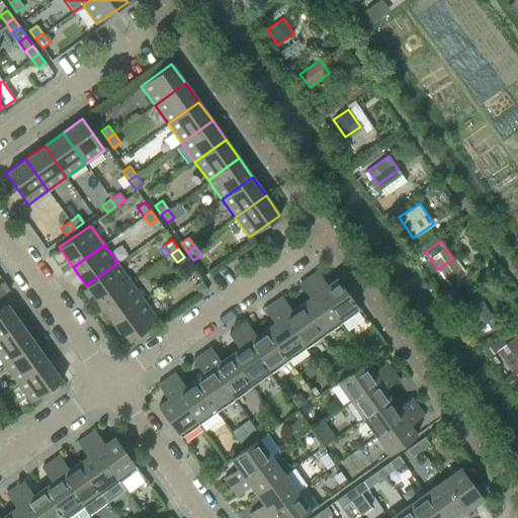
[(99,305),(131,282),(117,263),(86,285),(99,305)]
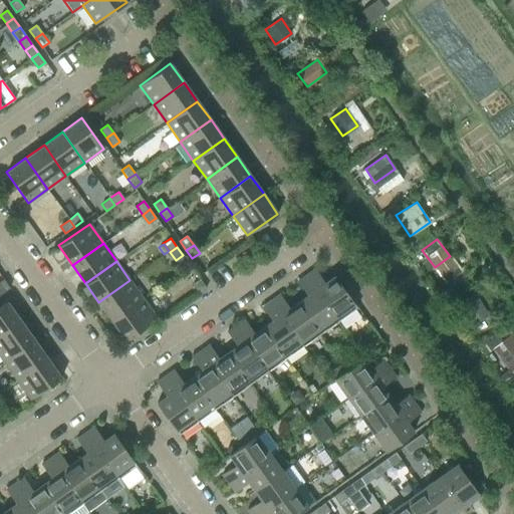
[(356,307),(334,276),(324,282),(315,269),(306,275),(338,320),(356,307)]
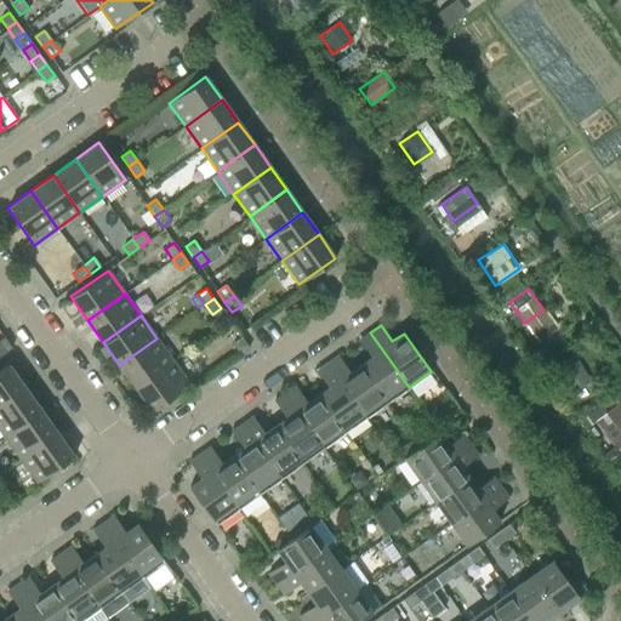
[(409,387),(370,332),(359,340),(371,357),(360,364),(388,403),(409,387)]
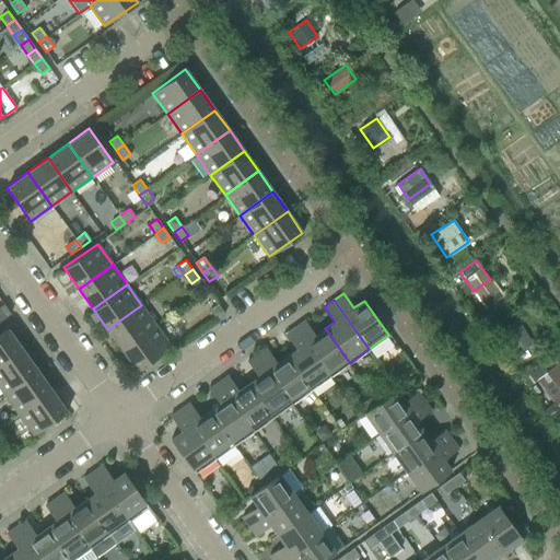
[(0,321),(10,314),(3,304),(0,305),(0,321)]
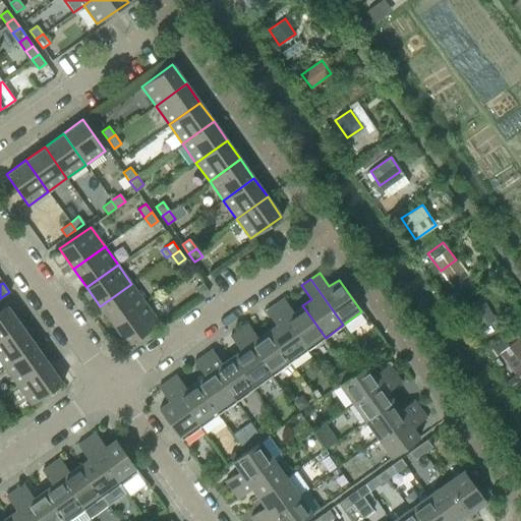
[(209,292),(203,283),(195,288),(201,297),(209,292)]
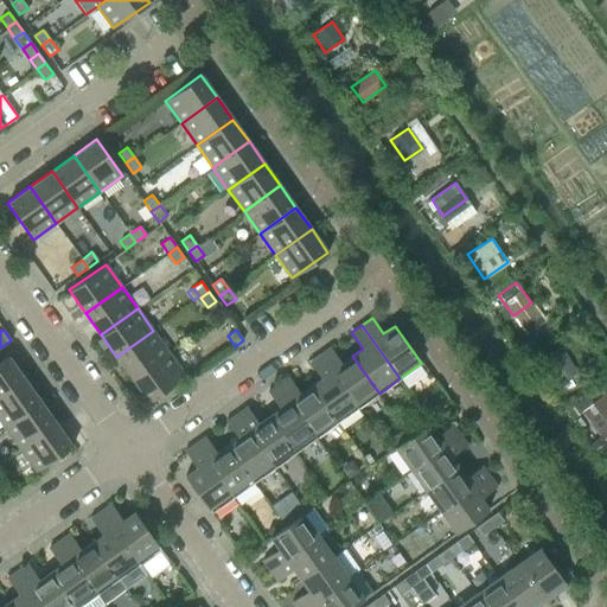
[(133,378),(168,353),(153,331),(116,357),(133,378)]
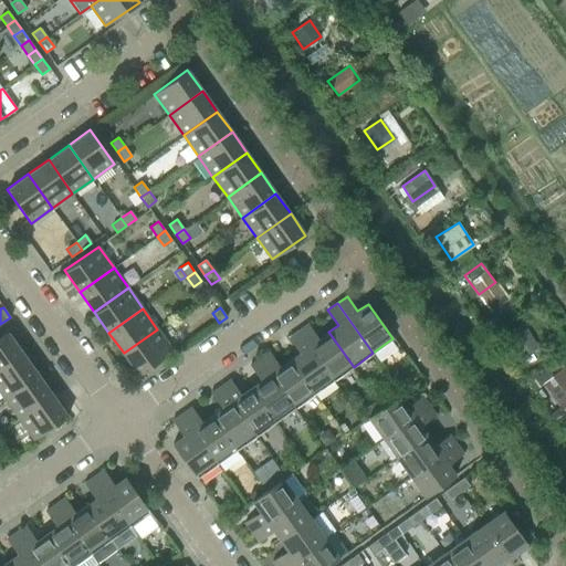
[(354,367),(328,332),(318,338),(308,324),(299,331),(334,380),(354,367)]
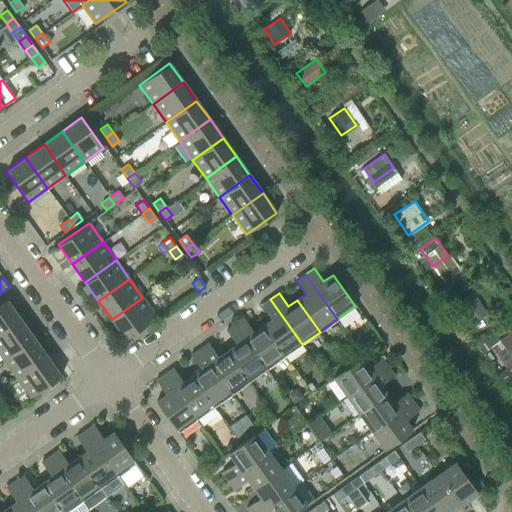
[(488,314),(473,293),(457,304),(473,325),(488,314)]
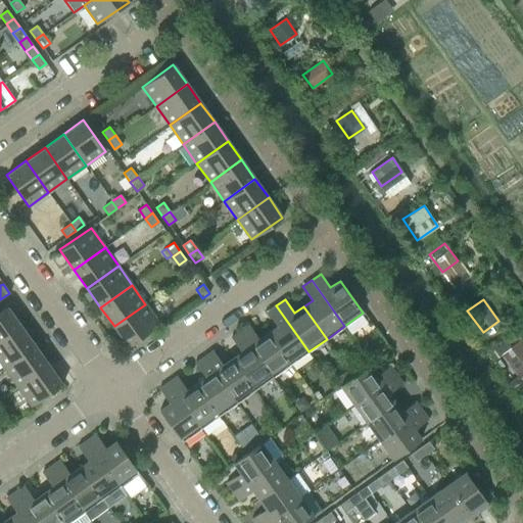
[(128,346),(159,324),(145,304),(114,326),(128,346)]
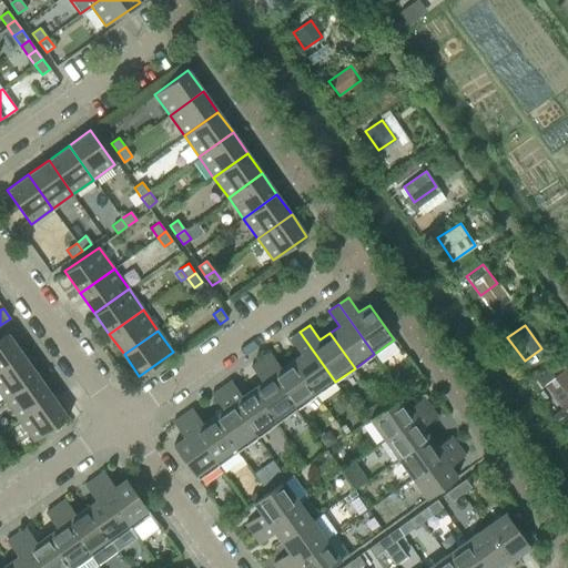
[(335,382),(300,332),(290,338),(301,354),(291,361),(315,396),(335,382)]
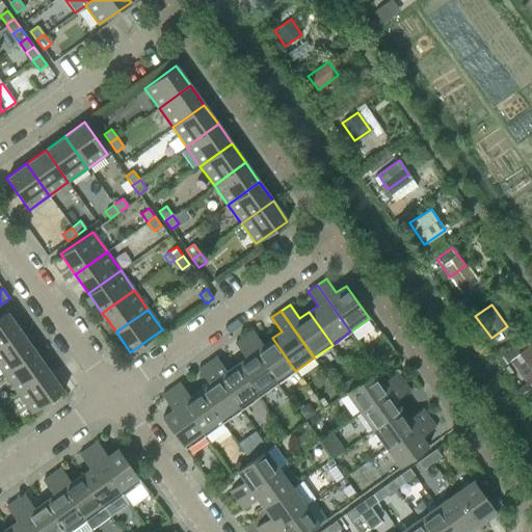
[(0,347),(22,333),(7,312),(0,317),(0,347)]
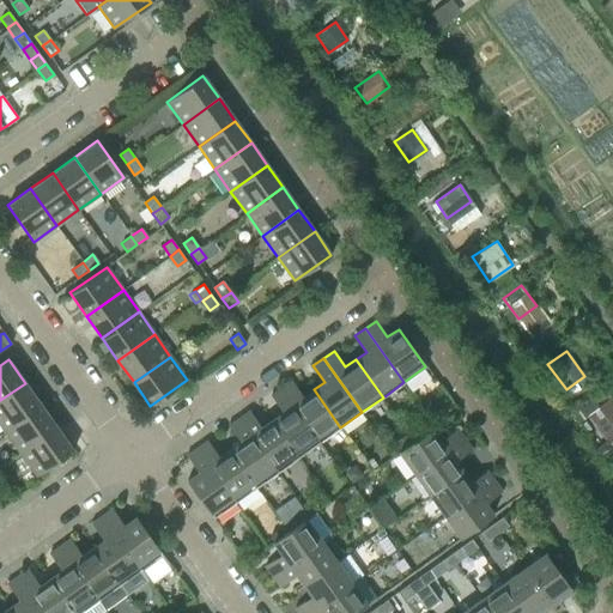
[(340,428),(314,389),(303,396),(291,381),(281,388),(320,442),(340,428)]
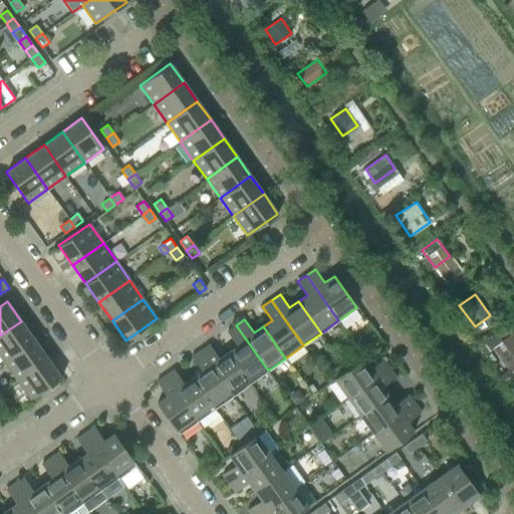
[(0,356),(3,361),(34,339),(21,321),(0,335),(0,356)]
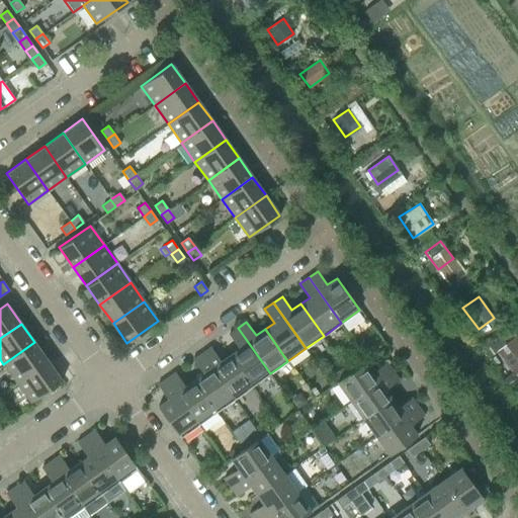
[(270,373),(238,328),(229,334),(238,348),(230,354),(252,386),(270,373)]
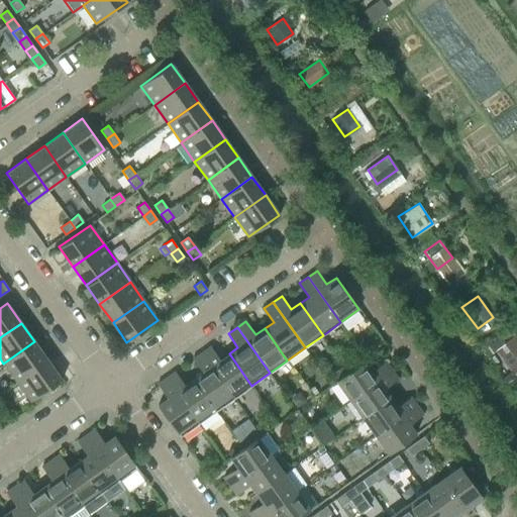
[(507,368),(516,359),(516,341),(513,336),(495,350),(507,368)]
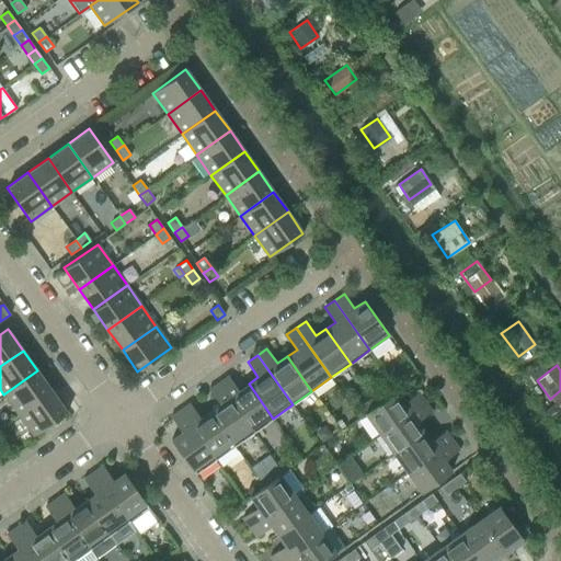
[(18,415),(52,391),(37,370),(3,395),(18,415)]
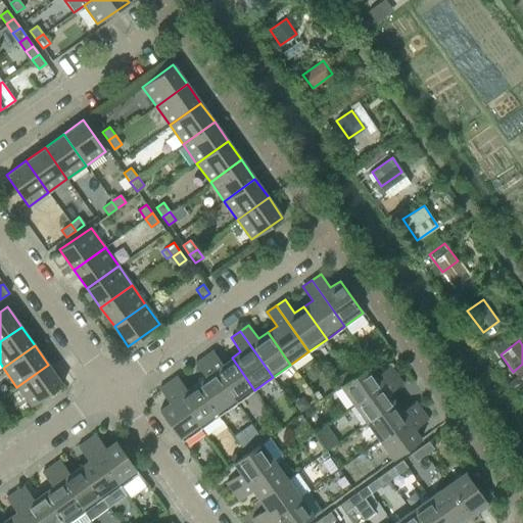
[(375,347),(365,354),(370,362),(379,354),(375,347)]
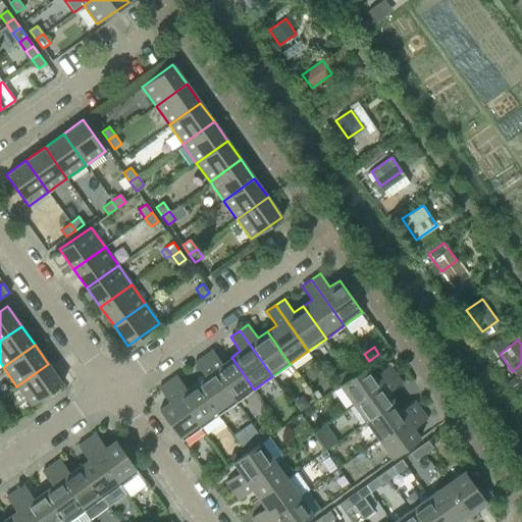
[(254,389),(231,357),(222,363),(212,350),(203,356),(237,402),(254,389)]
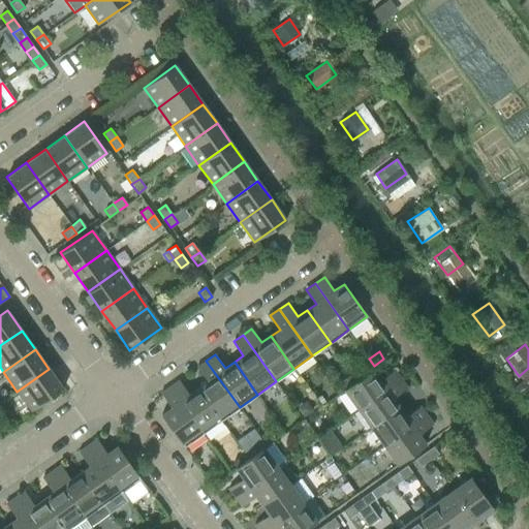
[(240,407),(206,361),(196,367),(207,381),(198,387),(221,421),(240,407)]
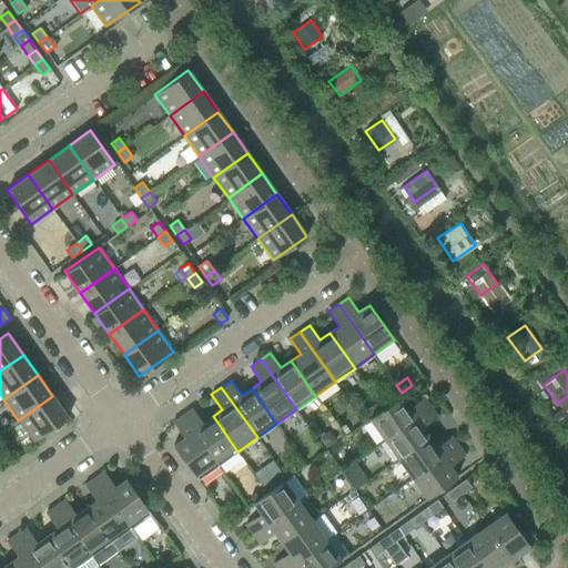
[(33,442),(68,417),(52,396),(18,421),(33,442)]
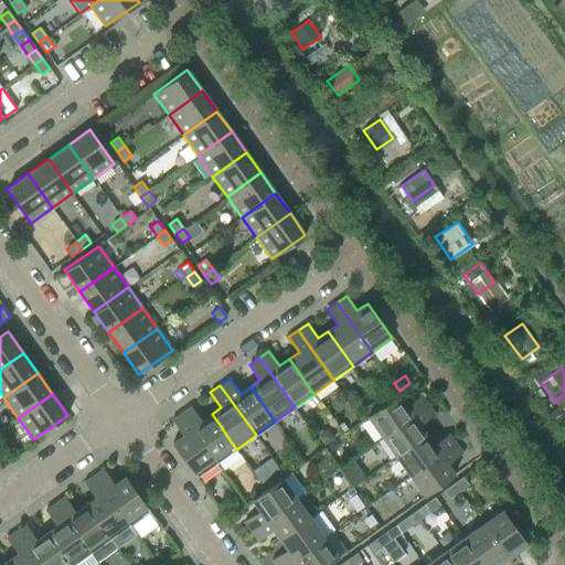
[(382,437),(427,405),(420,395),(405,406),(397,395),(368,417),(382,437)]
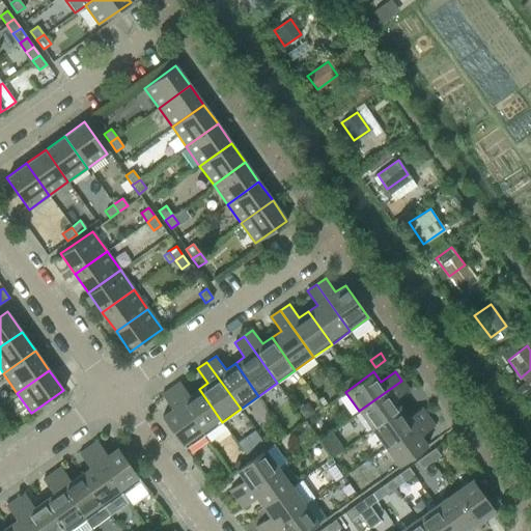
[(400,409),(394,399),(408,389),(401,381),(359,411),(372,429),(400,409)]
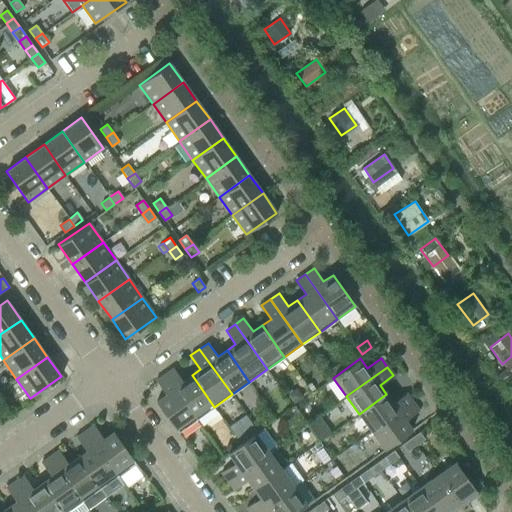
[(214,407),(192,375),(183,382),(173,368),(164,374),(196,419),(214,407)]
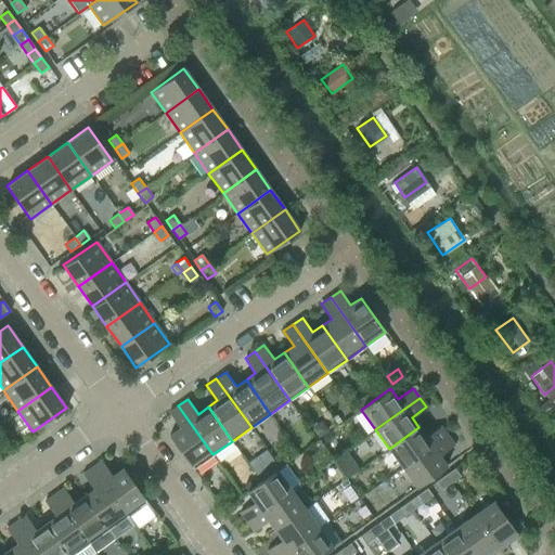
[(213,454),(178,405),(168,412),(179,427),(169,435),(193,468),(213,454)]
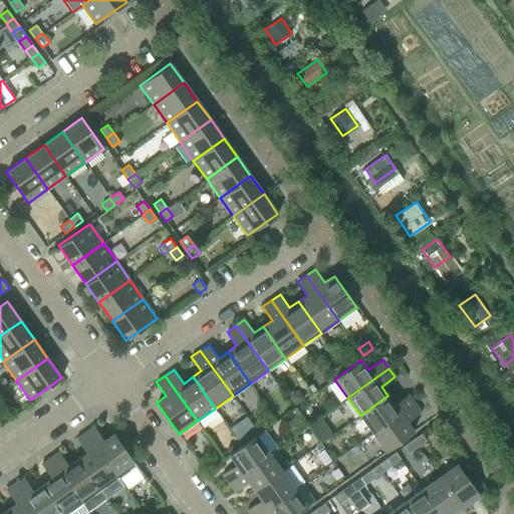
[(297,389),(287,397),(294,408),(295,408),(305,400),(297,389)]
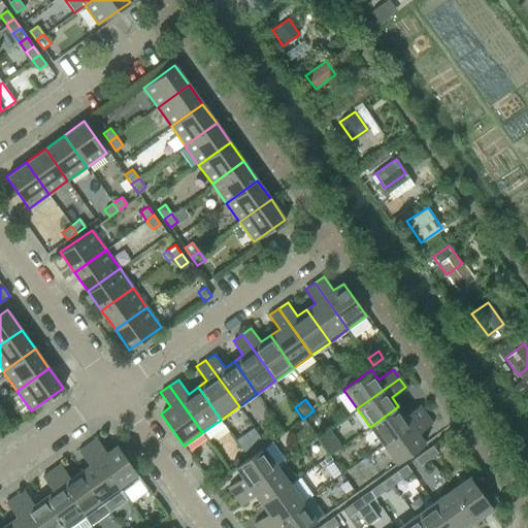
[(383,444),(425,415),(419,405),(404,416),(398,406),(370,427),(383,444)]
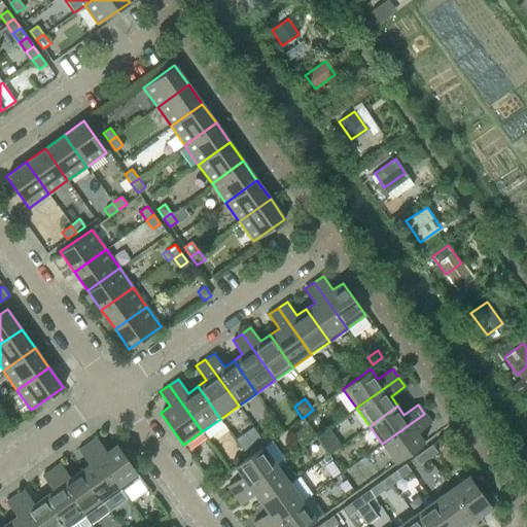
[(424,443),(417,432),(431,422),(424,414),(382,444),(395,462),(424,443)]
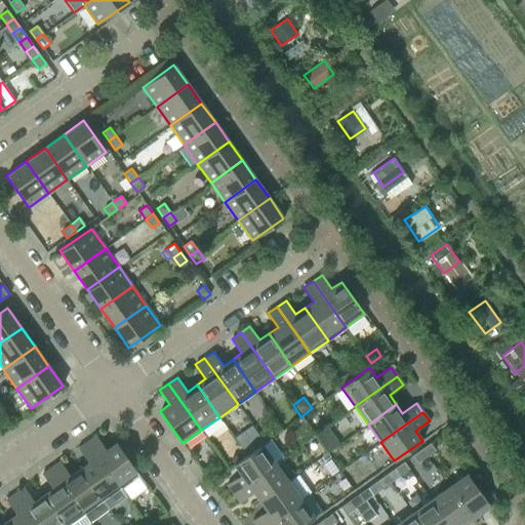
[(145,483),(116,443),(106,449),(96,436),(87,442),(120,488),(126,496),(145,483)]
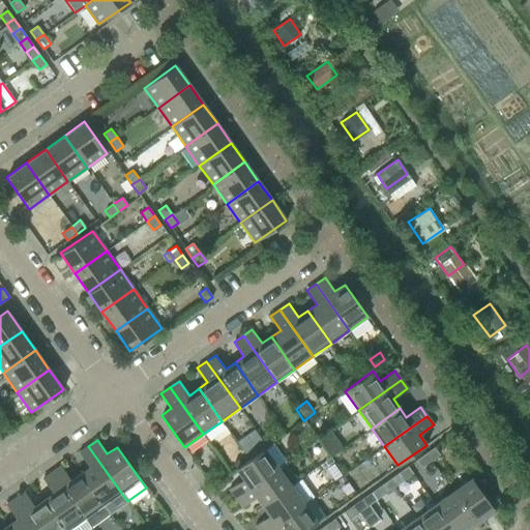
[(237,482),(229,489),(235,498),(277,468),(287,462),(273,442),(267,447),(264,448),(248,460),(236,469),(242,478),(237,482)]
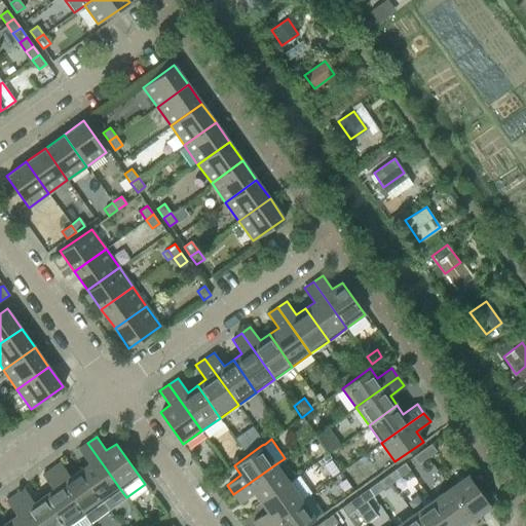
[(120,489),(87,443),(78,449),(88,463),(79,470),(103,502),(120,489)]
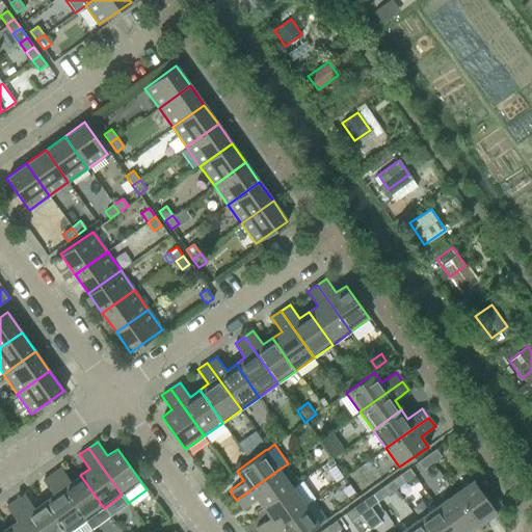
[(441,456),(435,449),(426,455),(432,462),(441,456)]
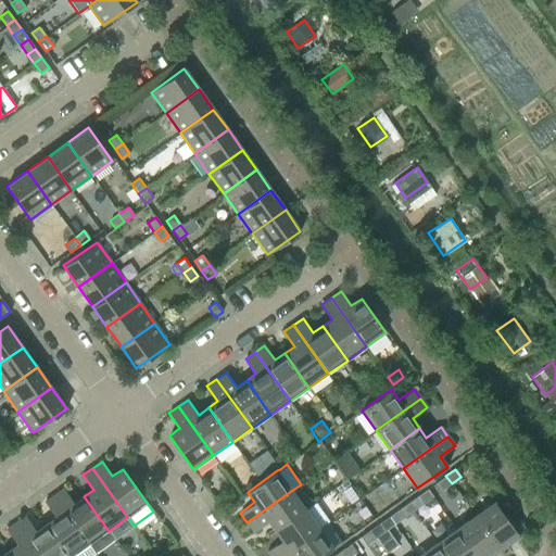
[(452,483),(445,476),(437,482),(442,490),(452,483)]
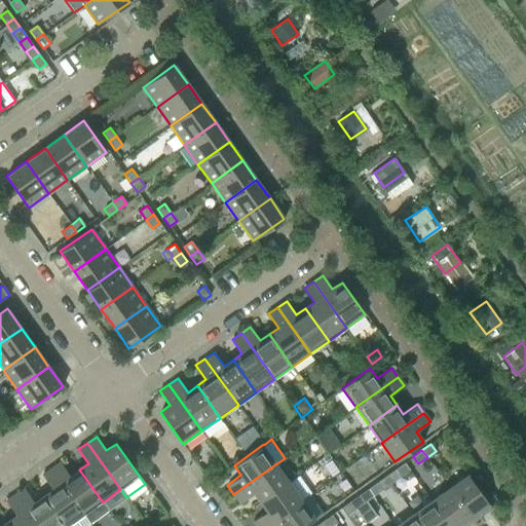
[(103,502),(79,470),(70,476),(60,462),(51,468),(84,515),(90,524),(108,511),(103,502)]
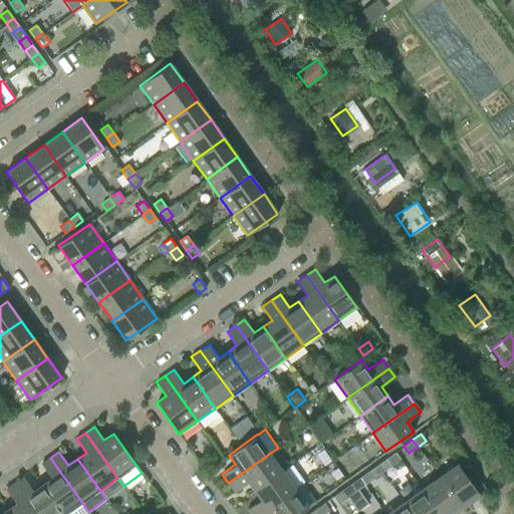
[(269,454),(228,483),(234,492),(243,486),(248,482),(254,491),(282,471),(269,454)]
